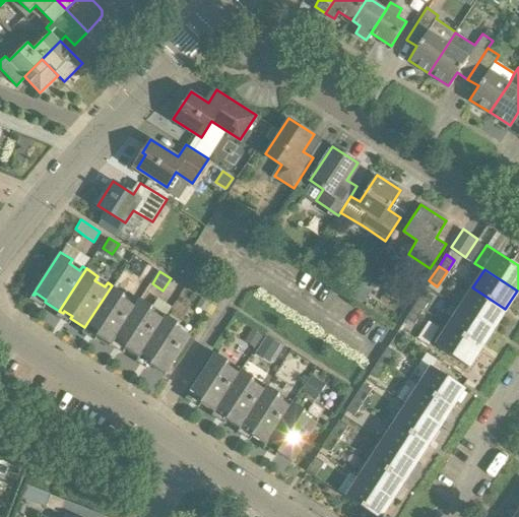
[(343,279),(343,280),(341,284),(344,288),(350,288),(352,283),(349,279),(343,279)]
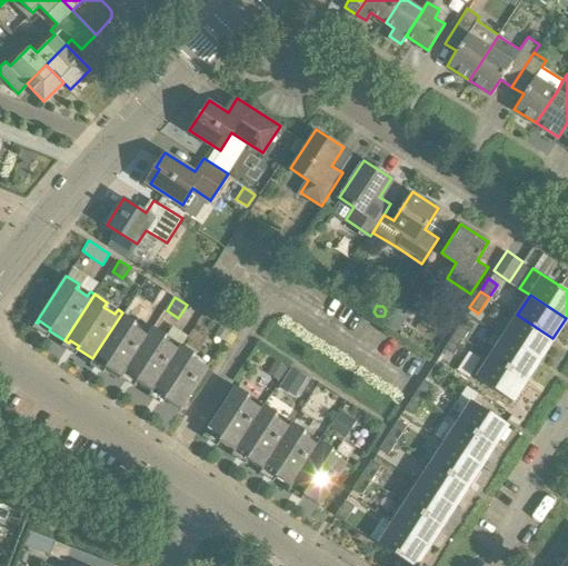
[(406,319),(394,311),(387,323),(398,330),(406,319)]
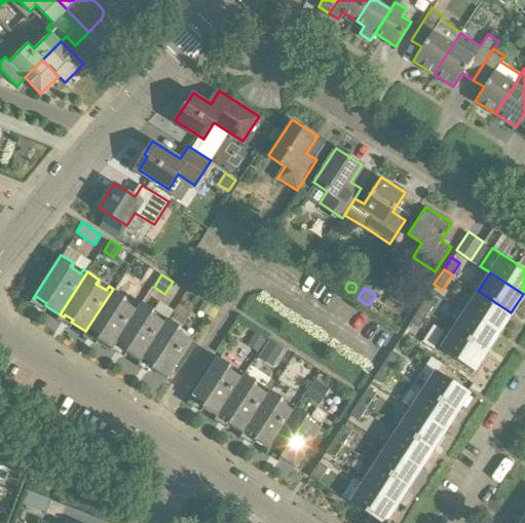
[(122,300),(124,296),(113,289),(85,331),(89,334),(90,331),(99,336),(97,338),(112,348),(142,301),(140,300),(137,305),(135,303),(133,306),(122,300)]
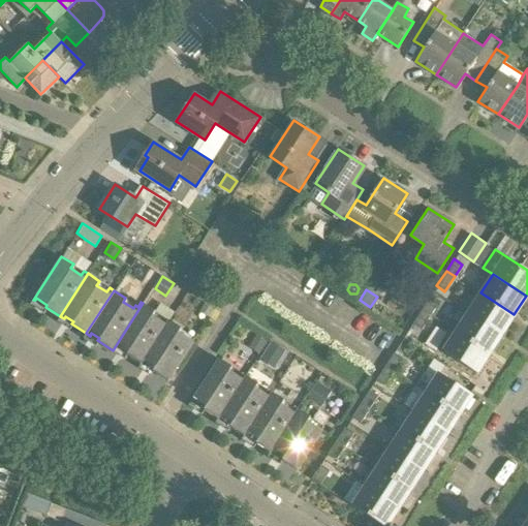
[(468,312),(501,334),(514,314),(480,292),(468,312)]
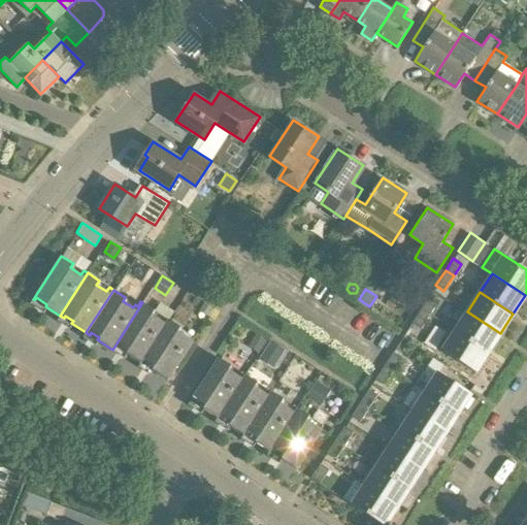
[(420,308),(429,314),(437,301),(429,295),(420,308)]
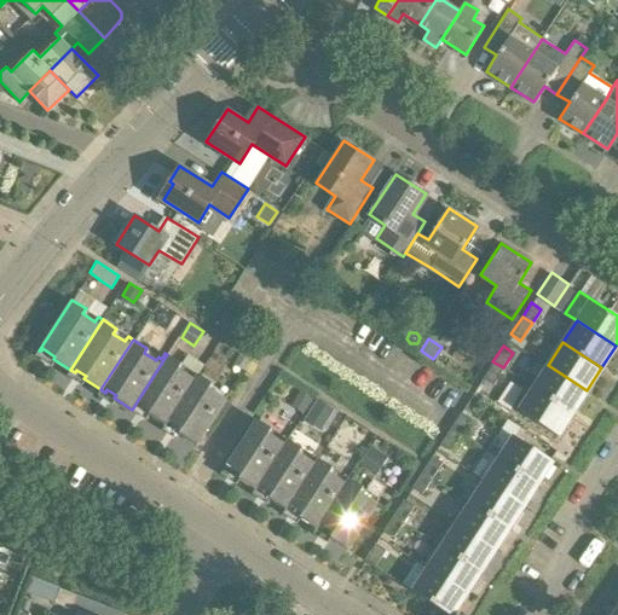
[(177,367),(180,363),(167,354),(132,410),(136,412),(140,405),(149,410),(148,413),(166,424),(197,373),(192,371),(189,376),(177,367)]
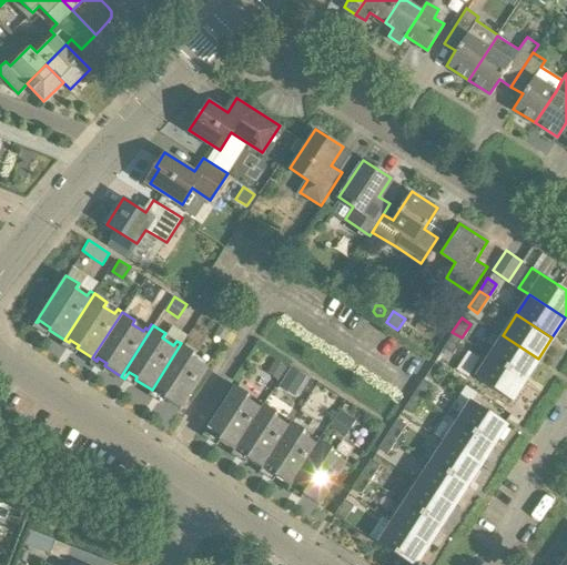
[(452,353),(462,338),(452,332),(443,346),(452,353)]
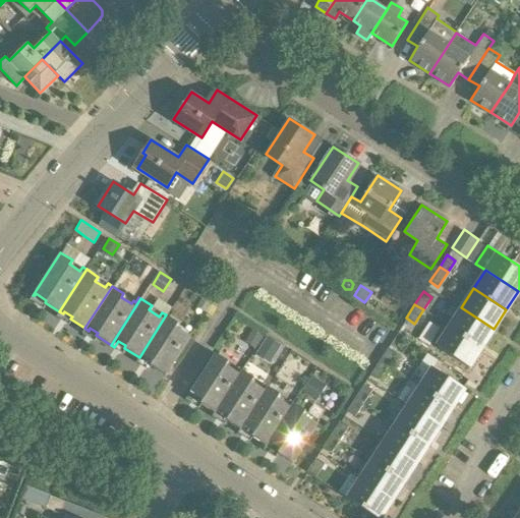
[(494,329),(461,307),(449,326),(481,347),(494,329)]
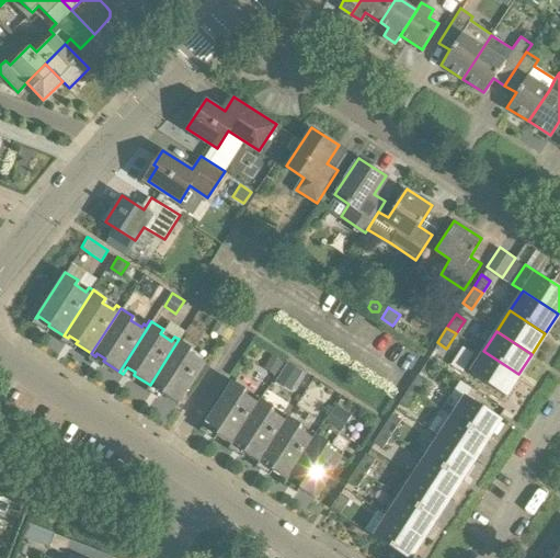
[(192,348),(181,340),(179,339),(150,385),(153,387),(155,385),(163,390),(161,393),(178,402),(204,361),(190,352),(192,348)]
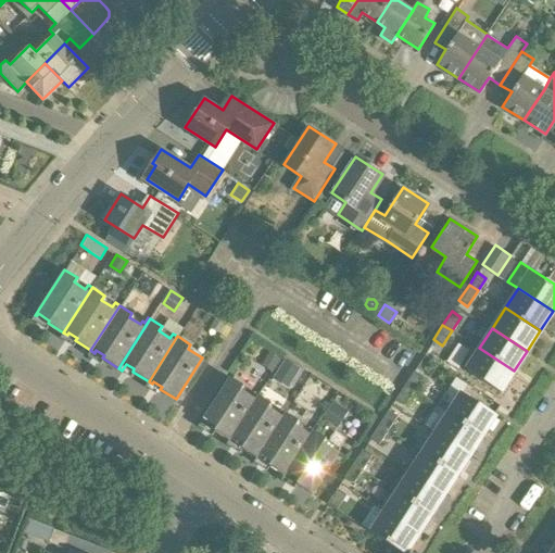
[(479,348),(466,368),(501,391),(514,371),(479,348)]
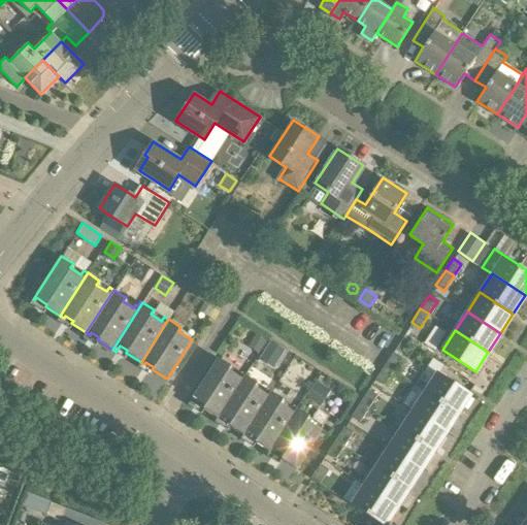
[(248,345),(258,352),(266,339),(256,332),(248,345)]
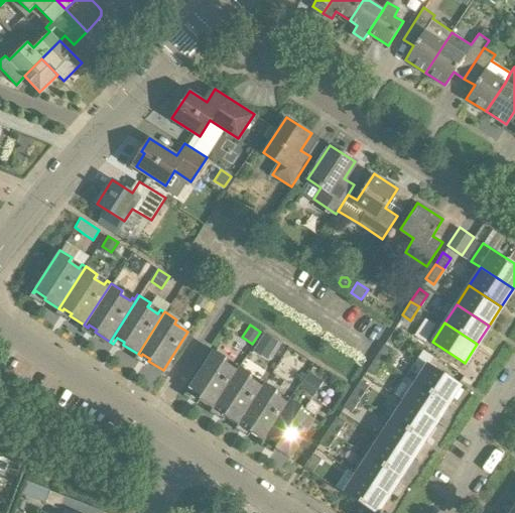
[(264,332),(256,344),(270,353),(278,341),(264,332)]
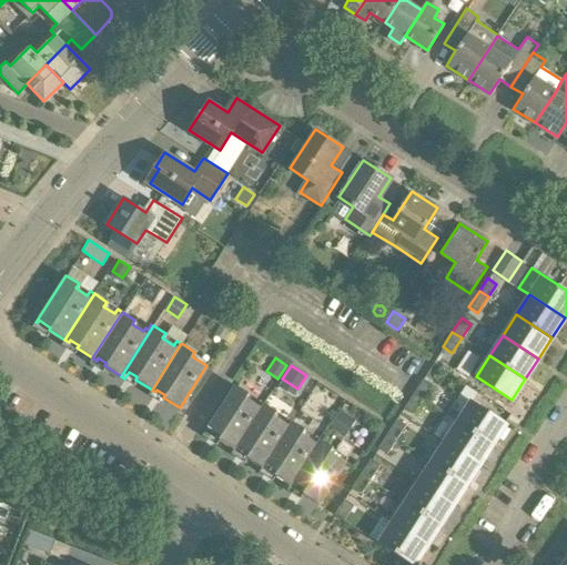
[(433,383),(423,377),(414,391),(423,397),(433,383)]
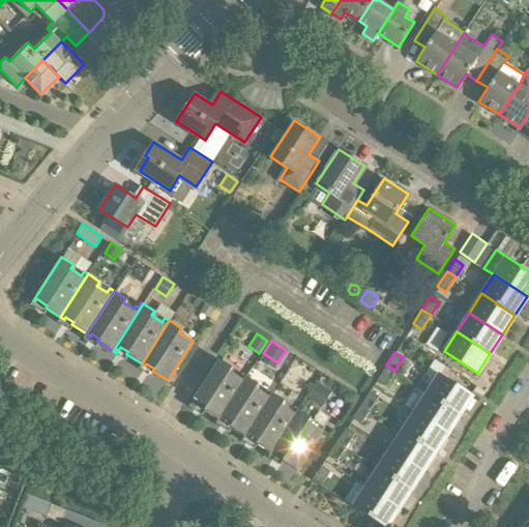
[(219,358),(206,380),(192,402),(193,402),(195,400),(205,407),(204,409),(218,418),(232,397),(245,376),(241,373),(239,377),(229,370),(231,366),(219,358)]
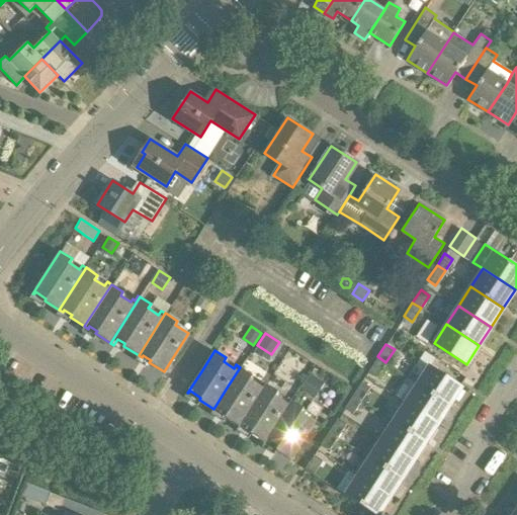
[(376,376),(385,362),(377,356),(368,370),(376,376)]
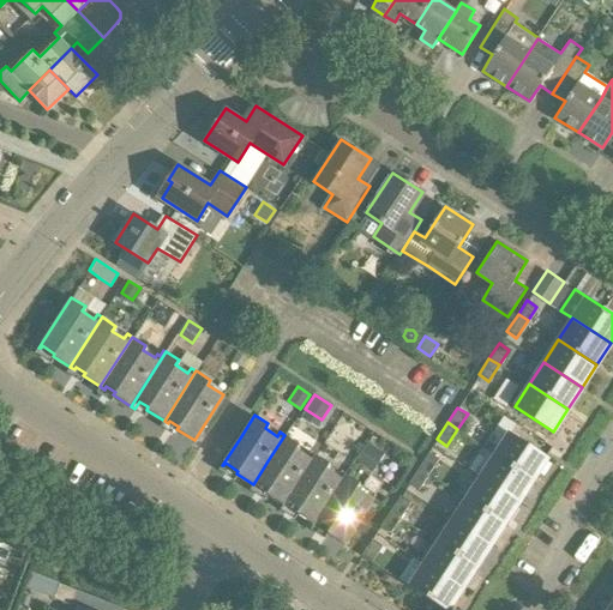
[(496,453),(534,478),(548,457),(509,432),(500,445),(490,438),(484,446),(496,453)]
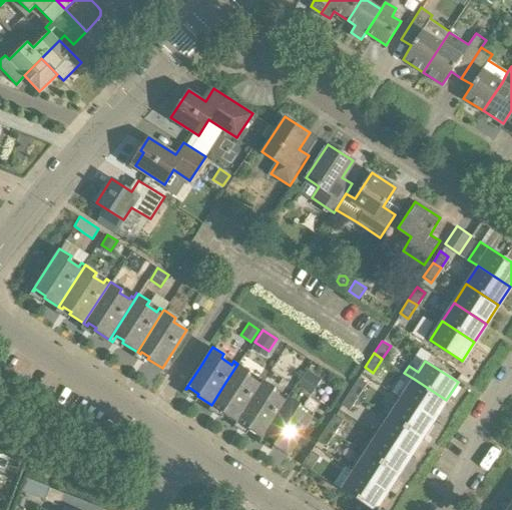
[(237,364),(224,384),(211,405),(214,408),(216,405),(223,410),(222,412),(236,422),(249,401),(264,380),(260,377),(257,381),(246,375),(249,371),(237,364)]
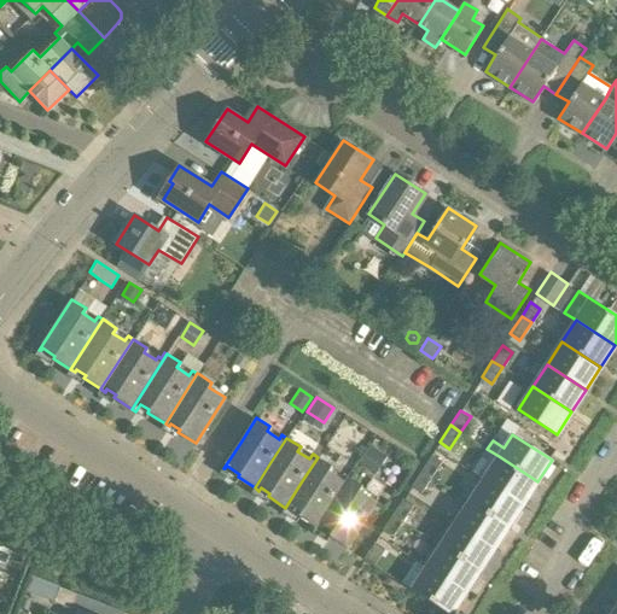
[(421,469),(431,475),(442,460),(432,454),(421,469)]
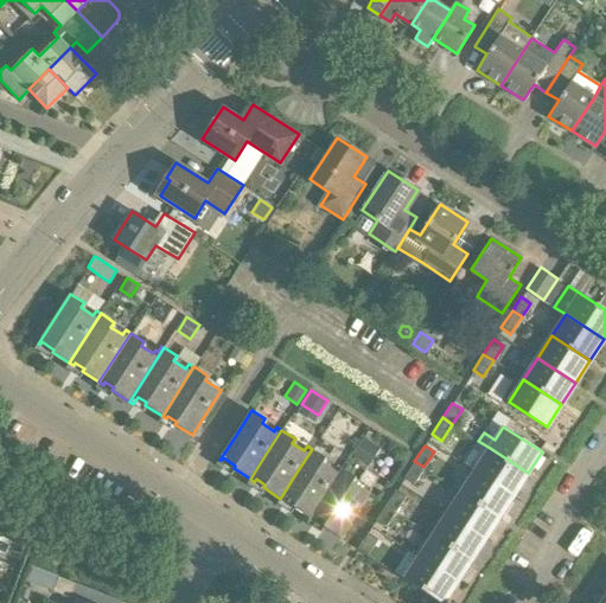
[(528,473),(490,448),(476,469),(514,494),(528,473)]
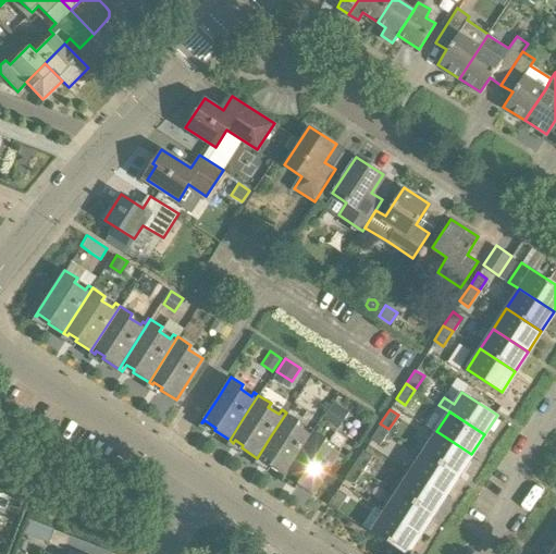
[(286,413),(271,435),(257,458),(261,460),(262,458),(270,463),(269,466),(285,476),(299,453),(313,430),(309,428),(306,431),(295,425),(298,420),(286,413)]
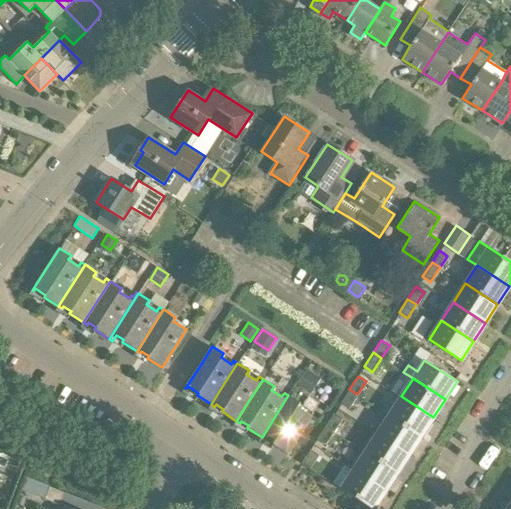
[(349,389),(340,402),(349,408),(357,394),(349,389)]
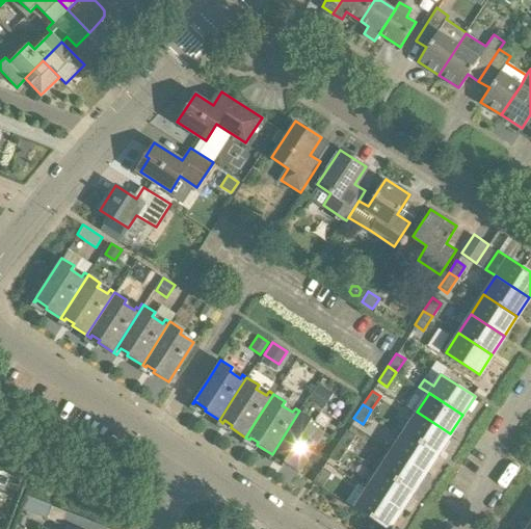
[(299,411),(286,432),(272,454),(275,456),(276,454),(285,458),(283,461),(298,471),(323,432),(309,422),(311,418),(299,411)]
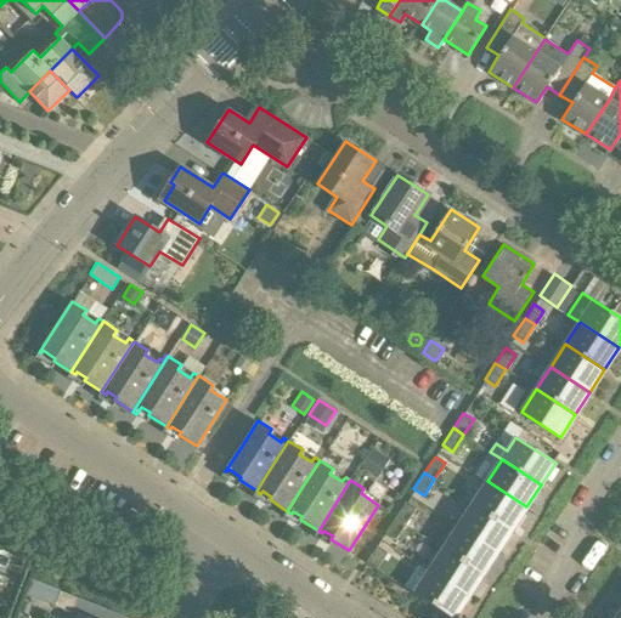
[(473,504),(512,529),(526,506),(487,481),(473,504)]
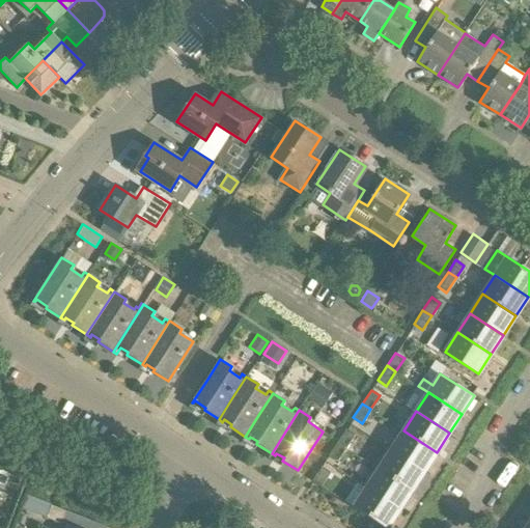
[(394,424),(382,443),(391,449),(424,471),(437,452),(403,431),(394,424)]
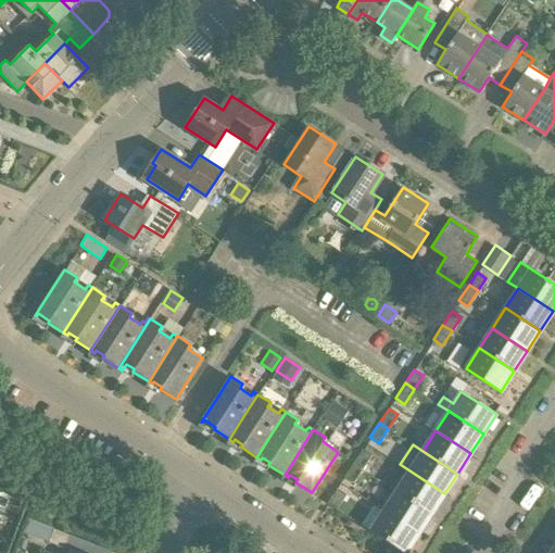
[(353,462),(362,467),(370,454),(362,449),(353,462)]
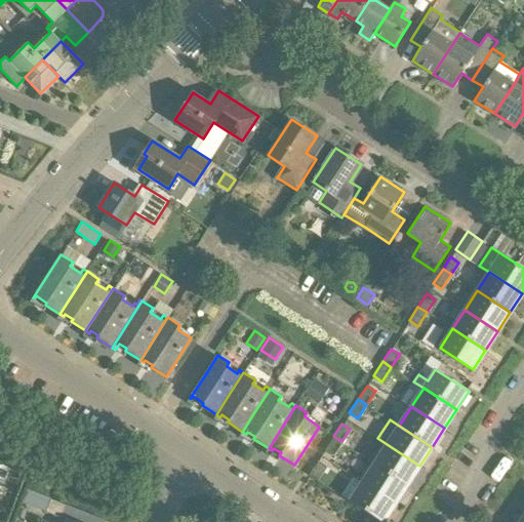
[(324,450),(332,455),(341,441),(333,436),(324,450)]
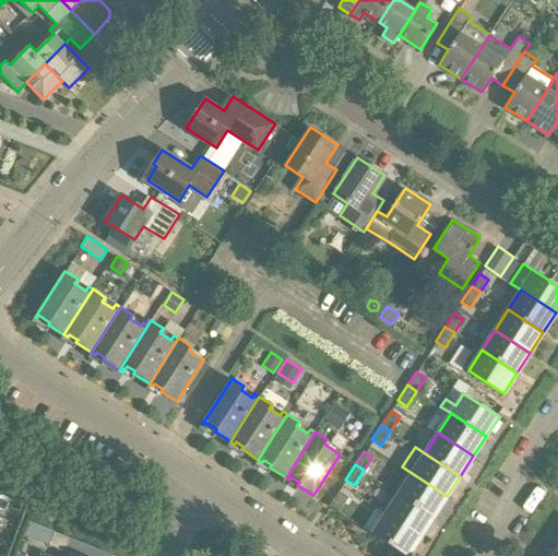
[(399,493),(434,516),(447,496),(412,473),(399,493)]
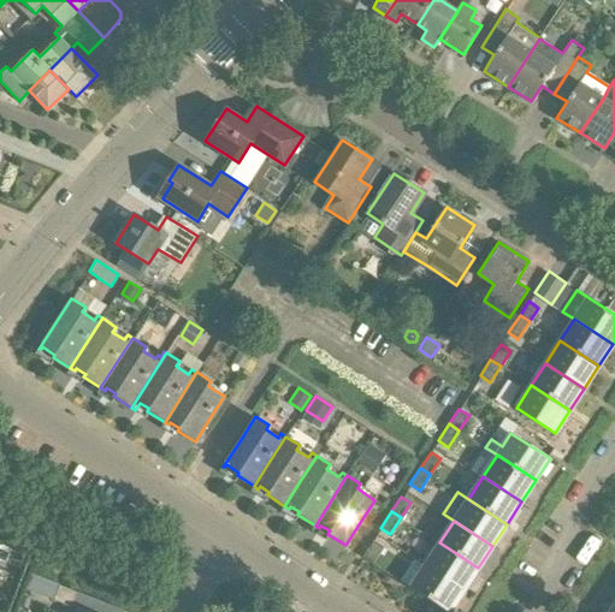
[(372,563),(383,547),(372,540),(361,557),(372,563)]
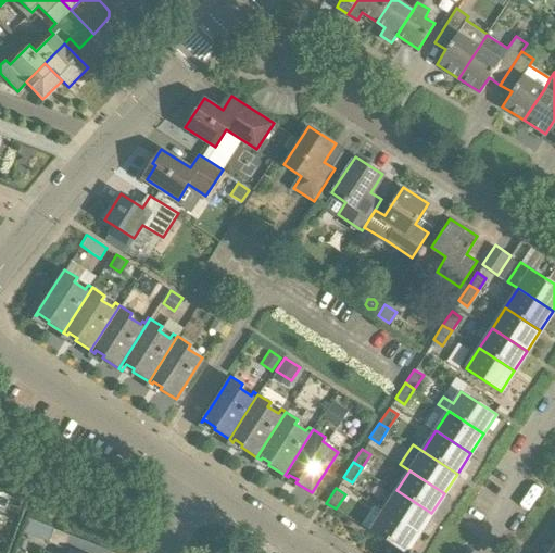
[(431,513),(396,490),(383,510),(418,533),(431,513)]
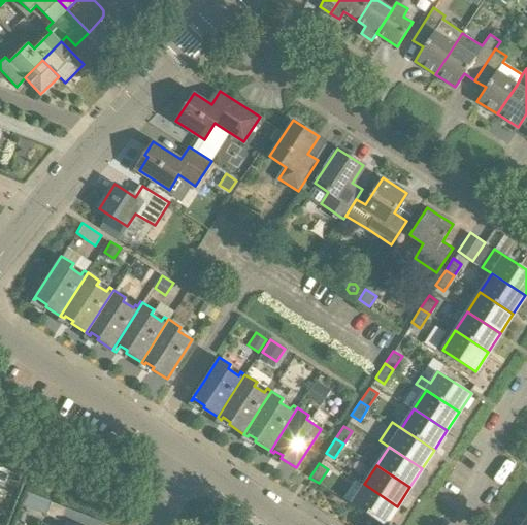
[(364,484),(352,503),(385,524),(397,506),(364,484)]
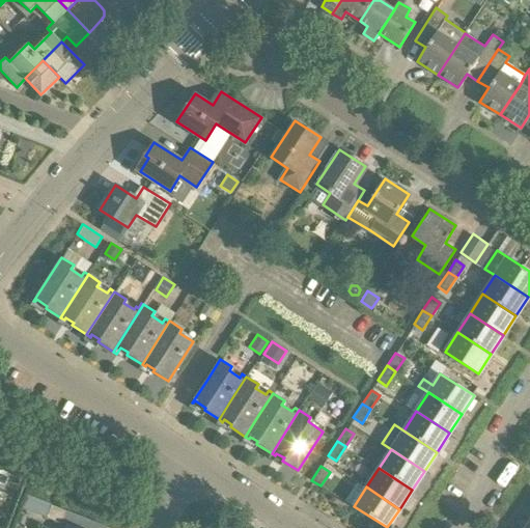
[(65,509),(51,504),(46,517),(60,522),(65,509)]
